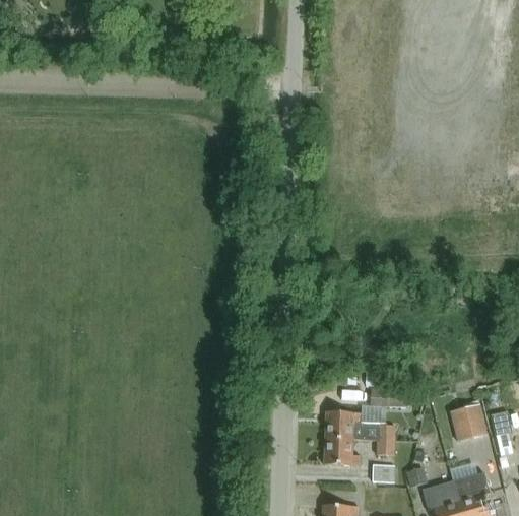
[(370,388),(370,405),(406,406),(406,389),(370,388)]
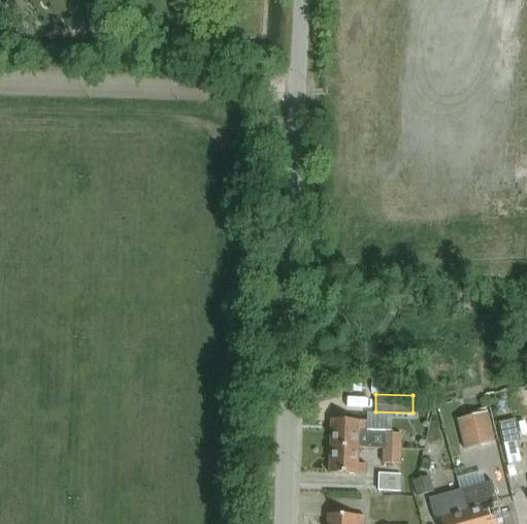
[(492,439),(486,410),(455,417),(462,447),(492,439)]
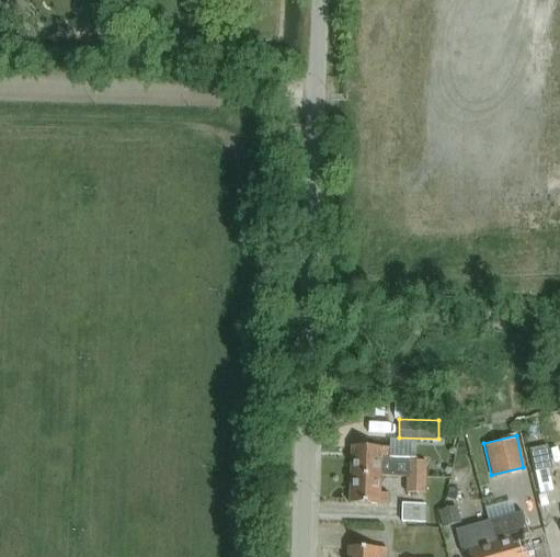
[(350,472),(427,474),(429,458),(410,457),(410,455),(389,454),(390,444),(351,443),(350,472)]
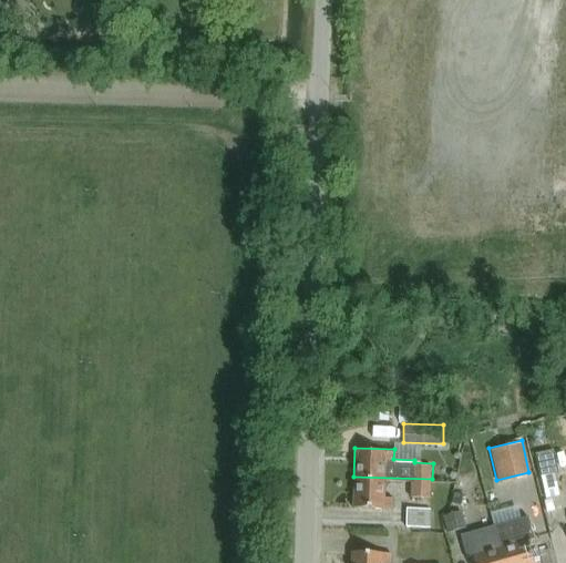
[(542,474),(559,471),(555,449),(537,452),(542,474)]
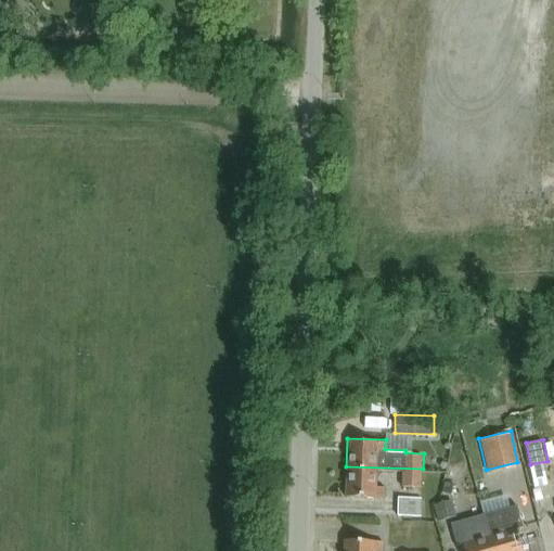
[(422,485),(423,469),(346,466),(345,495),(384,496),(384,485),(375,485),(376,468),(403,469),(402,484),(422,485)]
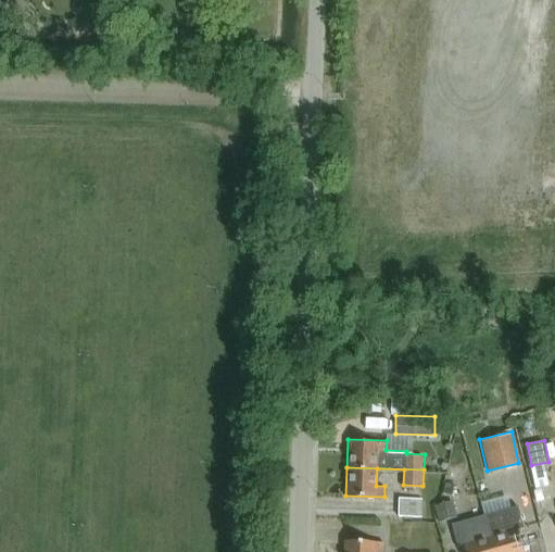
[(445,480),(442,491),(451,493),(454,483),(445,480)]
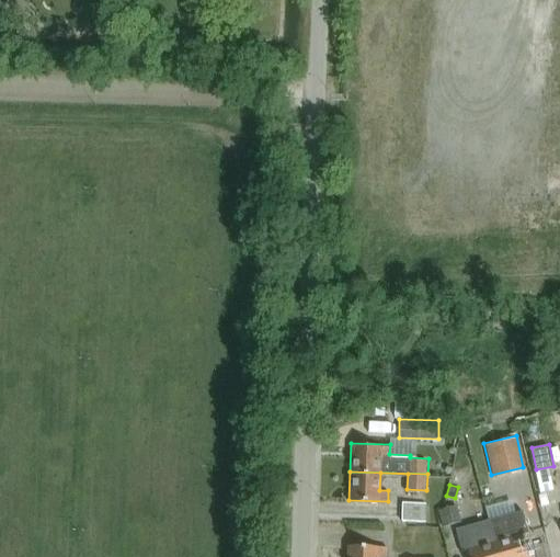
[(424,502),(401,501),(401,518),(424,518),(424,502)]
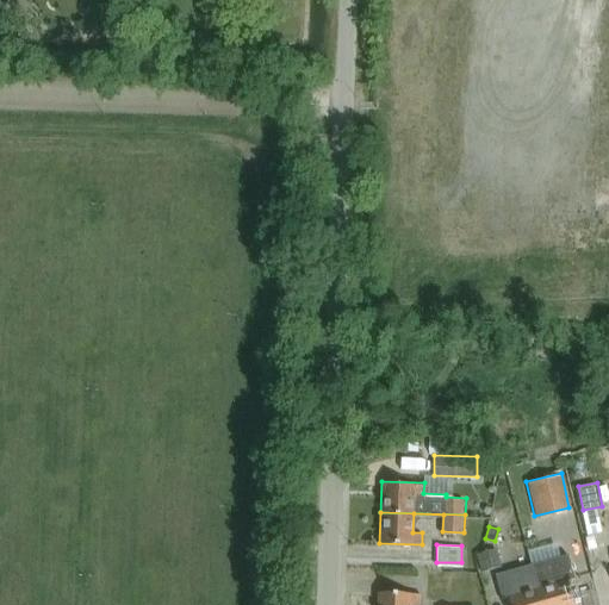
[(496,546),(476,552),(482,569),(502,563),(496,546)]
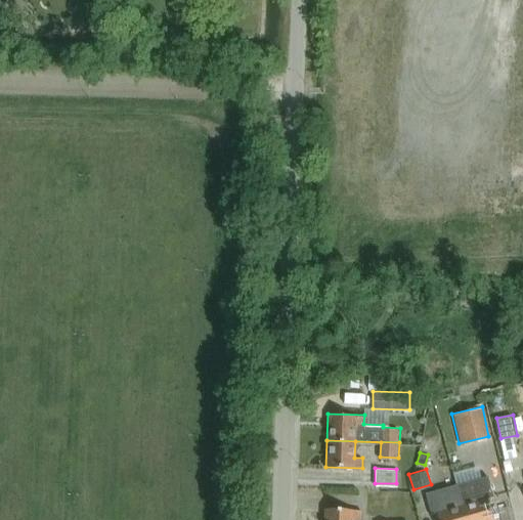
[(487,475),(455,484),(466,519),(492,519),(487,497),(492,495),(487,475)]
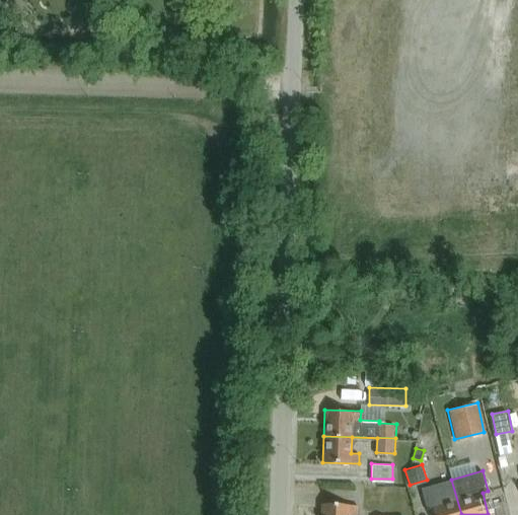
[(451,479),(421,487),(427,508),(432,506),(434,514),(461,514),(451,480),(451,479)]
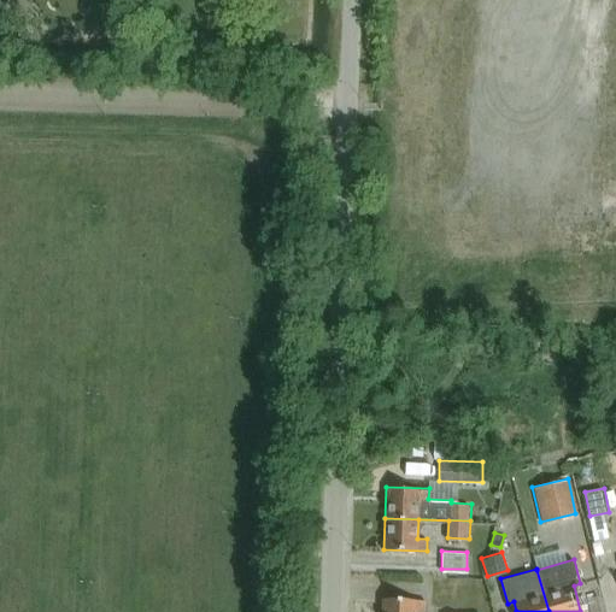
[(381,611),(414,611),(415,611),(424,611),(424,599),(382,598),(381,611)]
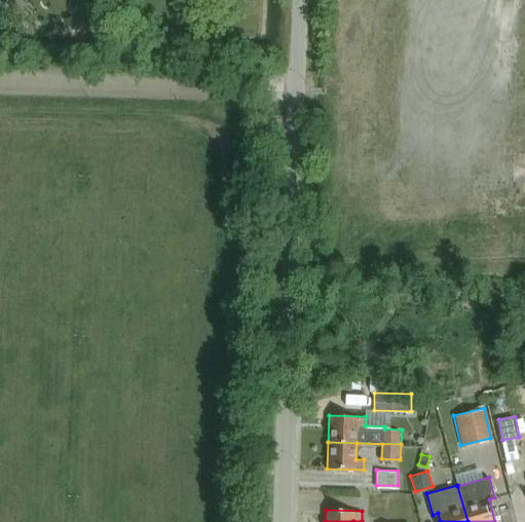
All buildings are outlined.
